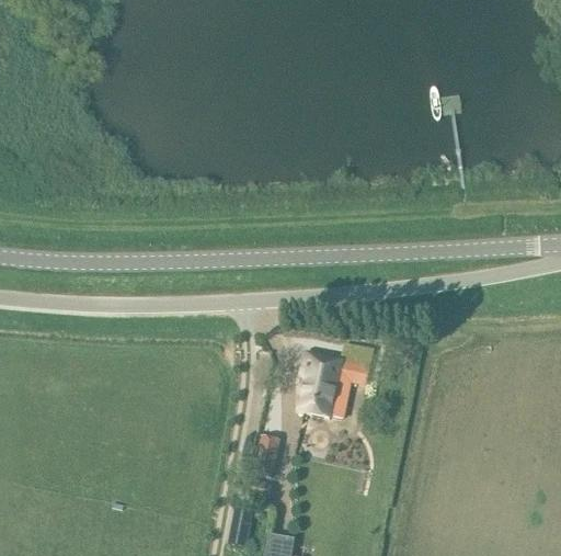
[(298,409),(330,416),(343,418),(353,372),(340,369),(341,359),(306,351),(300,375),(306,376),(298,409)]
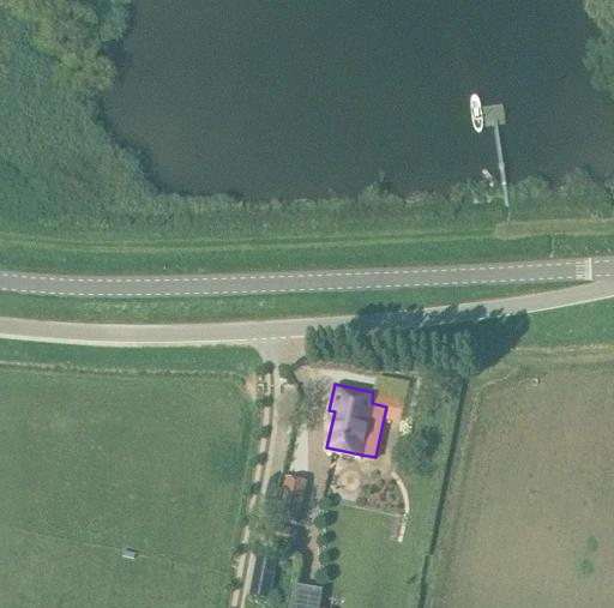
[(277,516),(287,517),(296,519),(306,479),(287,475),(277,516)]
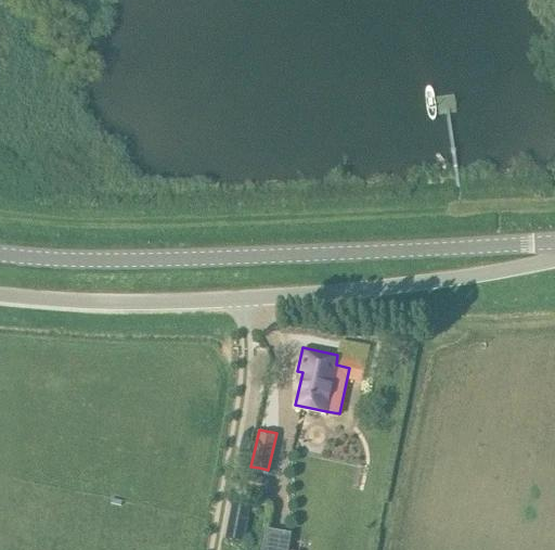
[(365,483),(363,496),(379,499),(382,486),(365,483)]
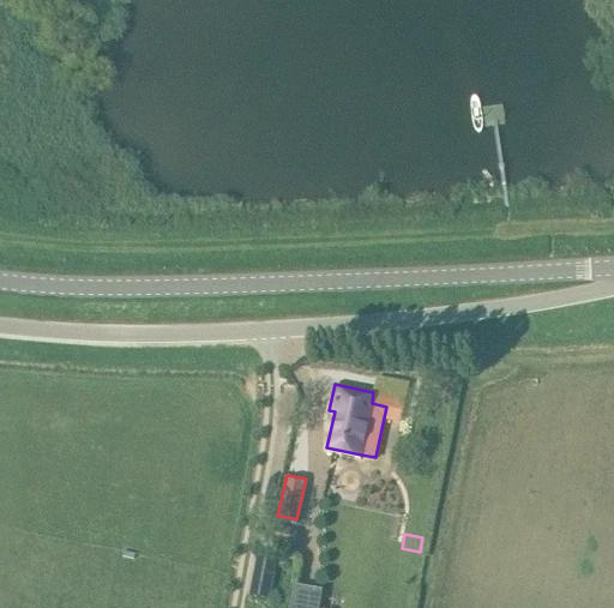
[(277,558),(257,554),(250,591),(270,595),(277,558)]
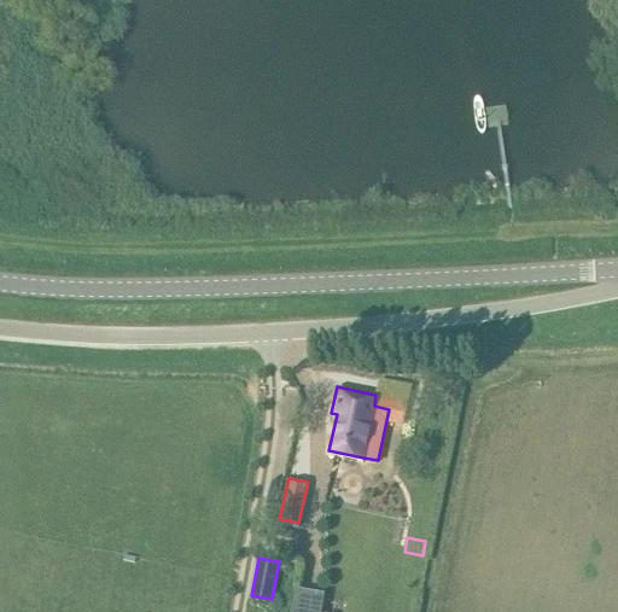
[(296,586),(291,611),(320,611),(324,590),(296,586)]
